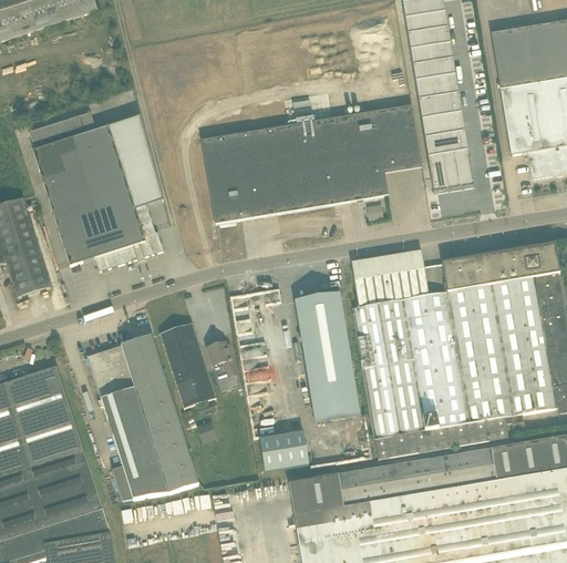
[(0,0),(0,41),(98,10),(94,0),(0,0)]
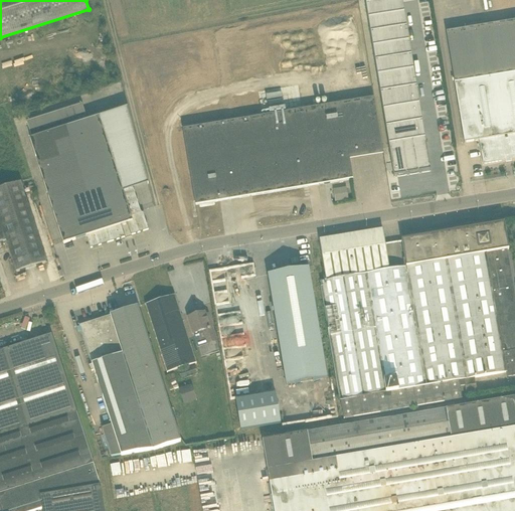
[(404,10),(402,0),(377,0),(365,2),(368,17),(404,11),(404,10)]
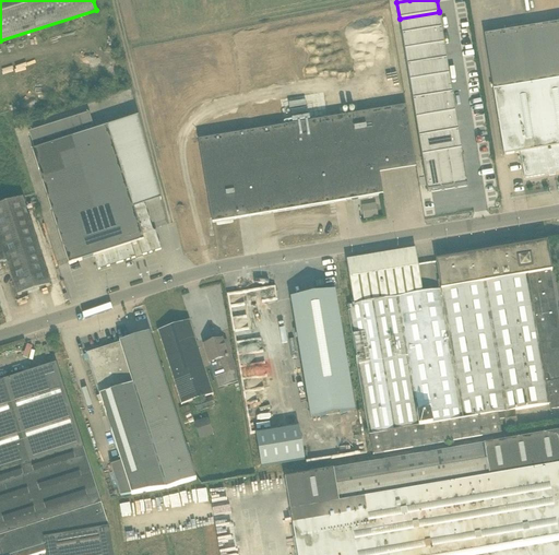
[(442,26),(439,12),(400,19),(402,34),(442,27),(442,26)]
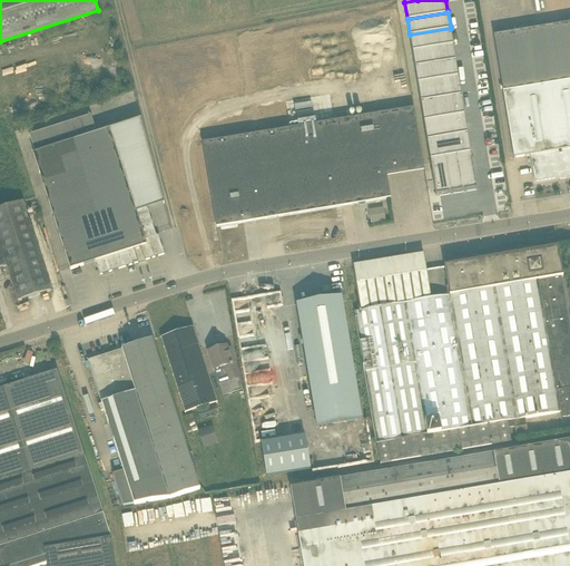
[(530,152),(534,178),(569,172),(569,19),(493,32),(503,88),(513,155),(530,152)]
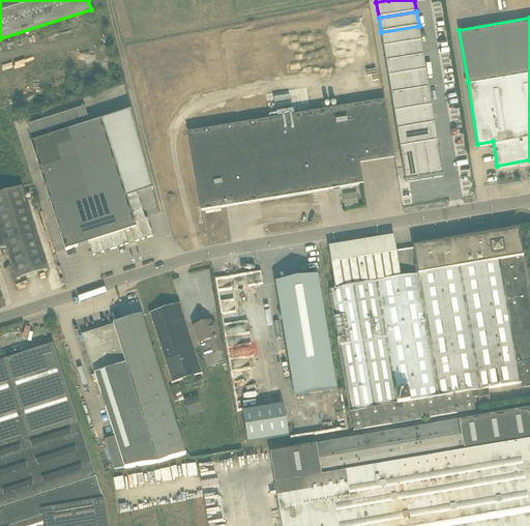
[(421,39),(419,26),(381,32),(384,47),(421,40),(421,39)]
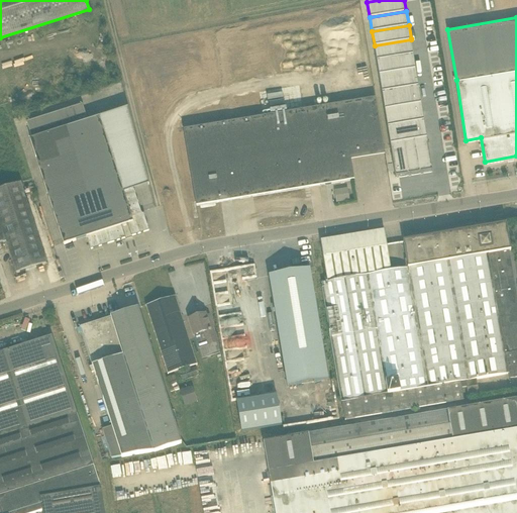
[(413,53),(411,39),(375,45),(377,60),(413,54),(413,53)]
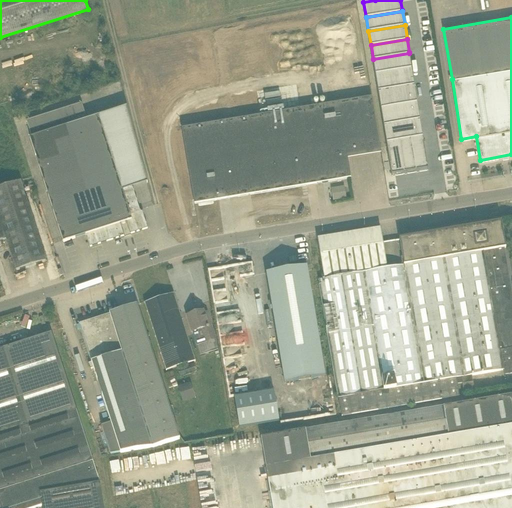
[(412,66),(409,53),(373,59),(375,73),(412,67),(412,66)]
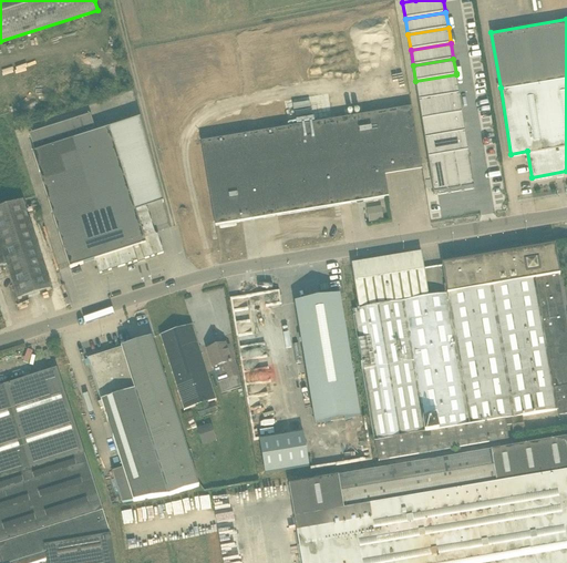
[(459,89),(456,74),(415,81),(419,100),(460,93),(459,89)]
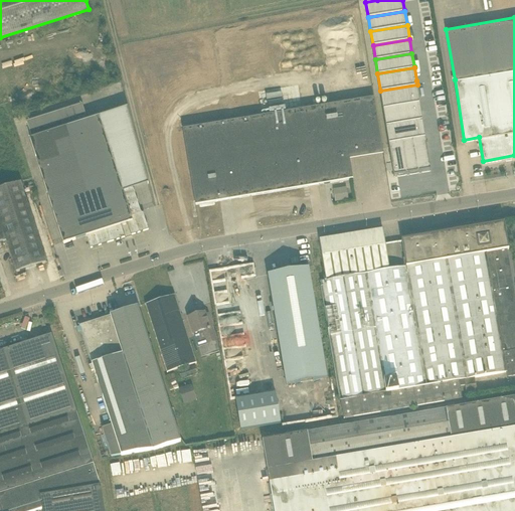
[(418,96),(417,84),(380,91),(383,108),(419,102),(418,96)]
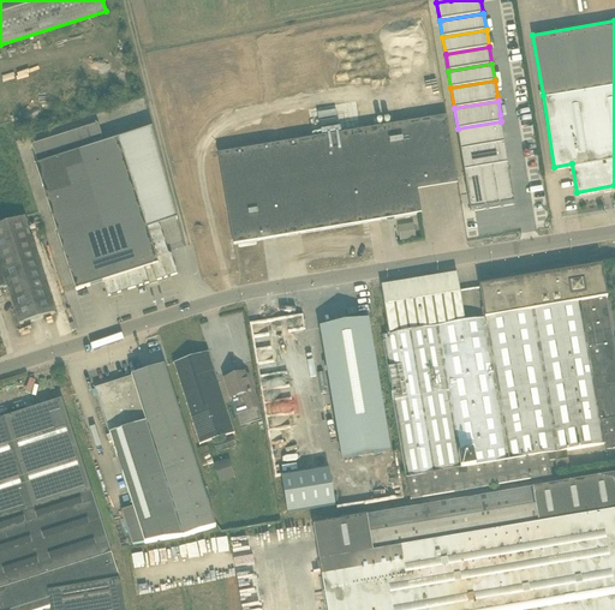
[(335,223),(422,210),(417,180),(457,173),(447,113),(321,133),(335,223)]
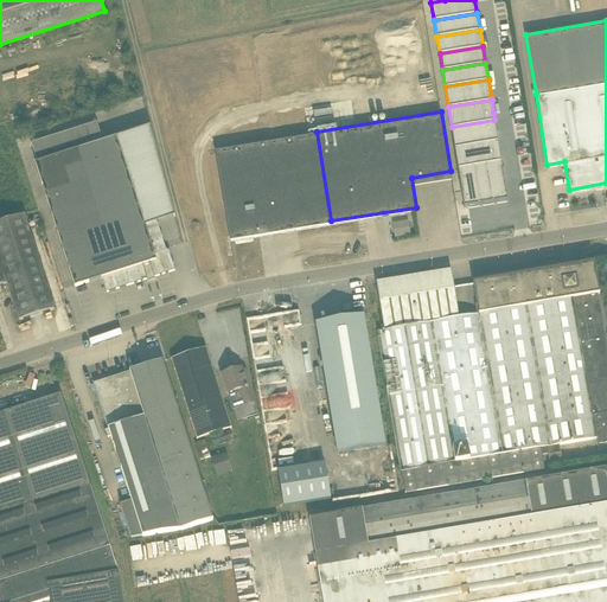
[(107,288),(176,267),(168,247),(167,248),(158,218),(141,223),(116,134),(103,138),(97,119),(31,139),(38,159),(36,159),(75,282),(102,274),(107,288)]
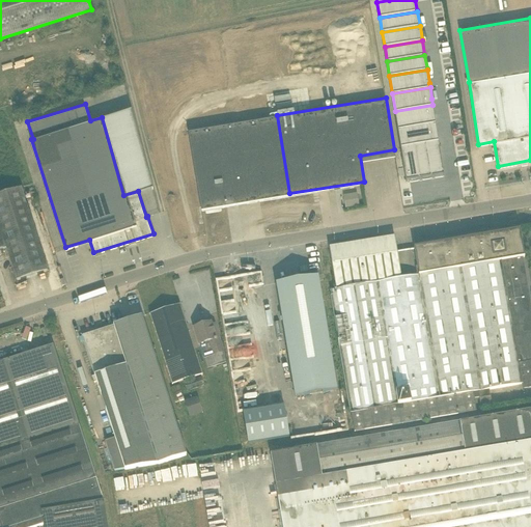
[(432,105),(395,111),(398,129),(436,122),(435,113),(432,105)]
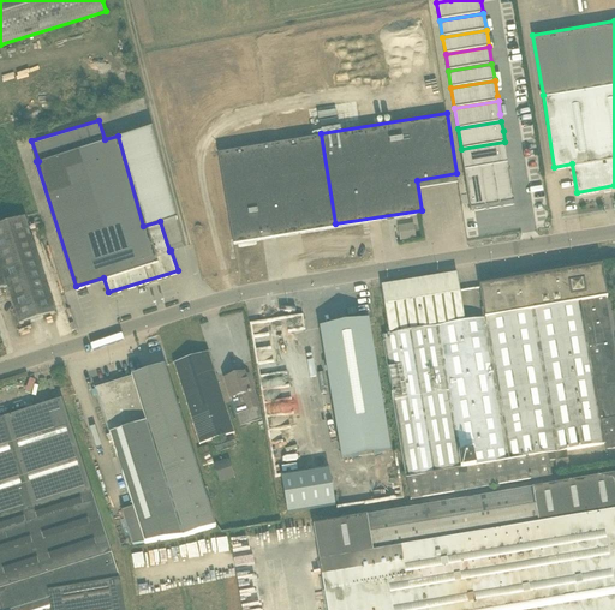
[(233,240),(302,229),(335,223),(321,133),(219,150),(233,240)]
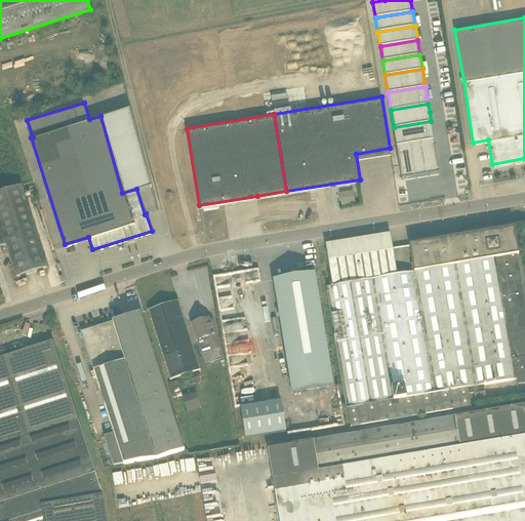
[(432,126),(431,121),(394,127),(397,147),(409,145),(421,143),(434,141),(432,126)]
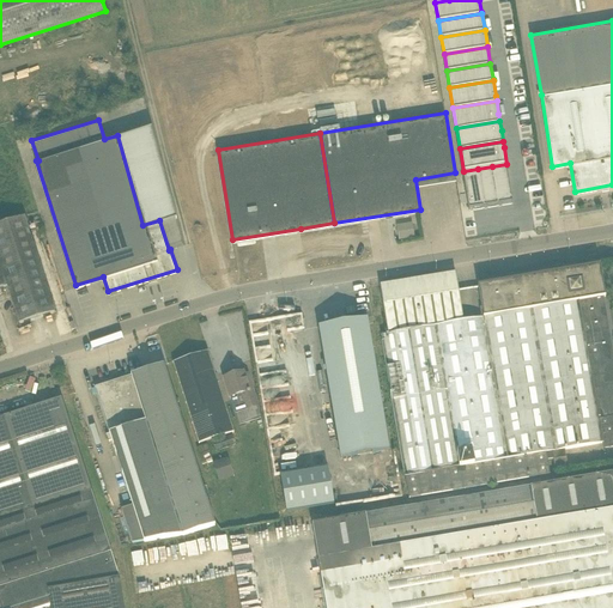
[(513,200),(507,164),(492,166),(498,202),(513,200)]
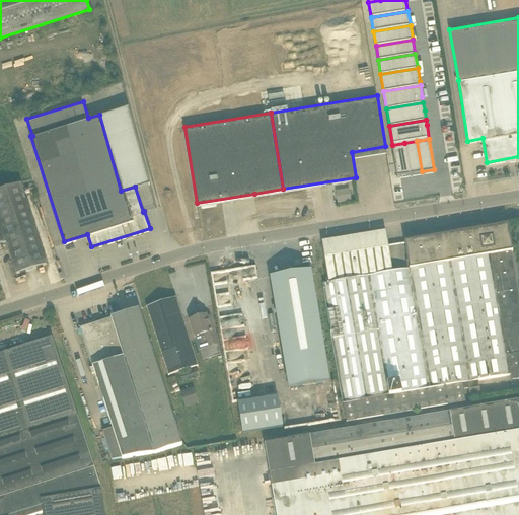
[(422,171),(417,141),(404,143),(410,173),(422,171)]
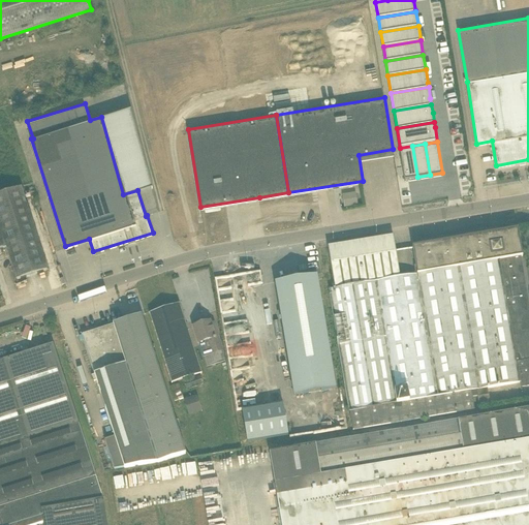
[(417,177),(412,146),(400,148),(405,179),(417,177)]
